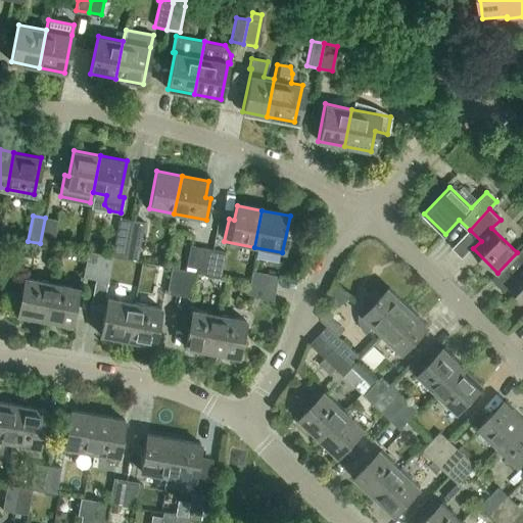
[(45,218),(40,243),(52,245),(57,221),(45,218)]
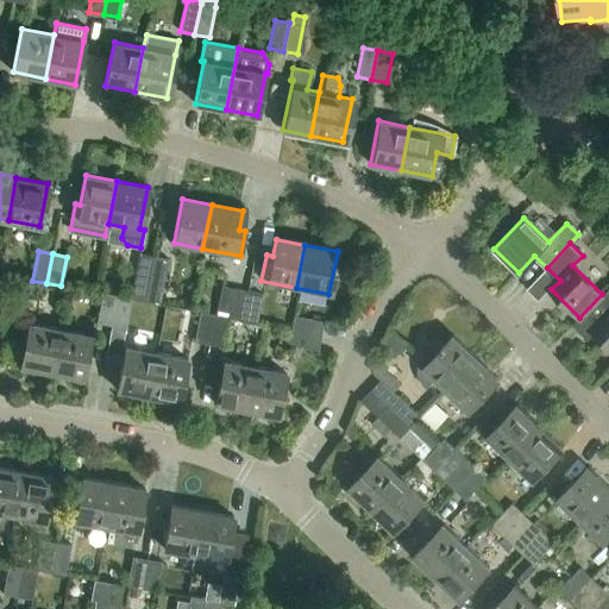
[(143,302),(152,256),(138,253),(130,299),(143,302)]
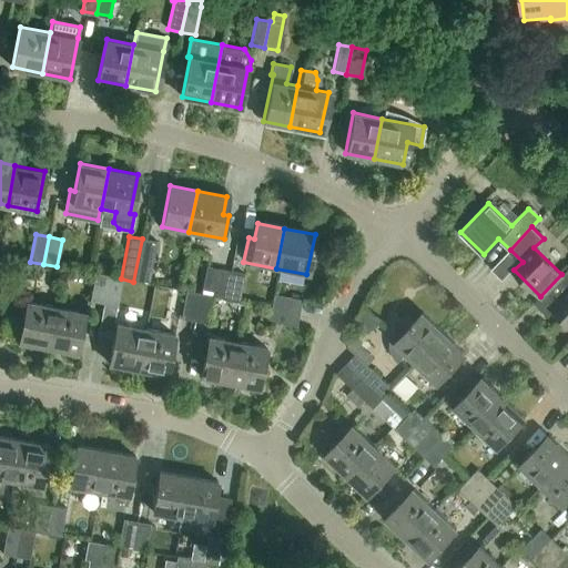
[(150,269),(155,241),(142,239),(133,282),(146,284),(150,269)]
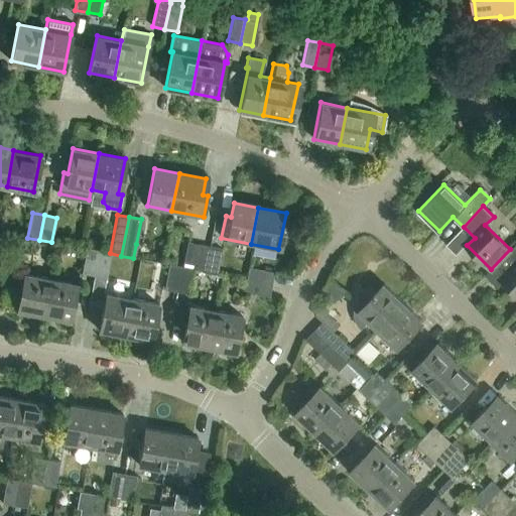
[(203,273),(209,246),(185,242),(181,263),(192,265),(191,270),(194,271),(203,273)]
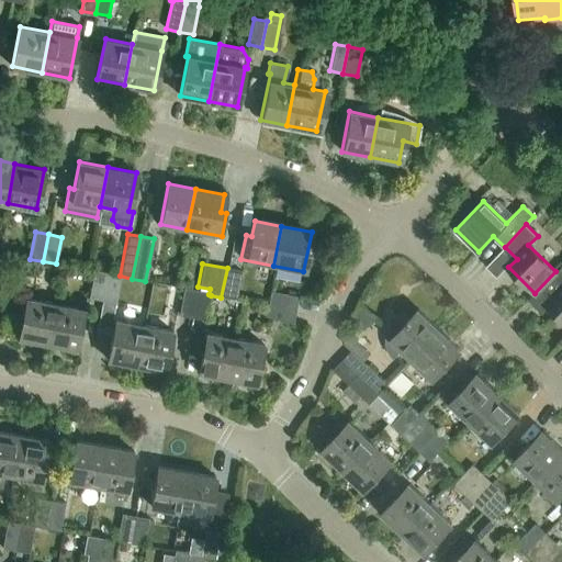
[(561,318),(561,265),(555,271),(535,293),(528,299),(530,301),(531,300),(541,310),(547,304),(561,318)]
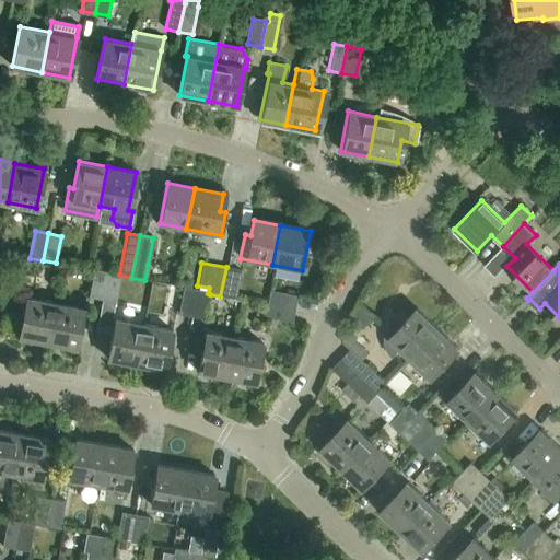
[(226,267),(220,296),(232,299),(237,269),(226,267)]
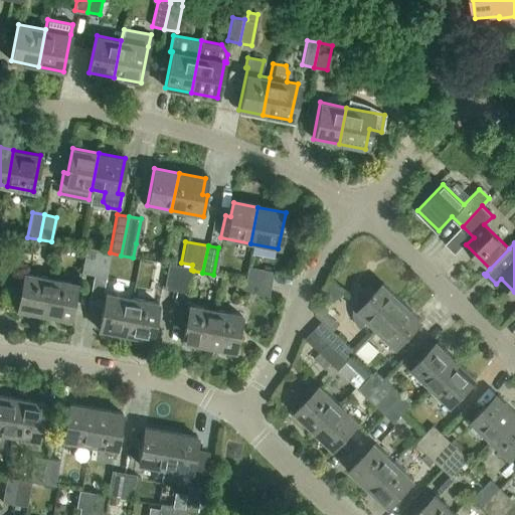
[(94,275),(98,250),(87,248),(82,273),(94,275)]
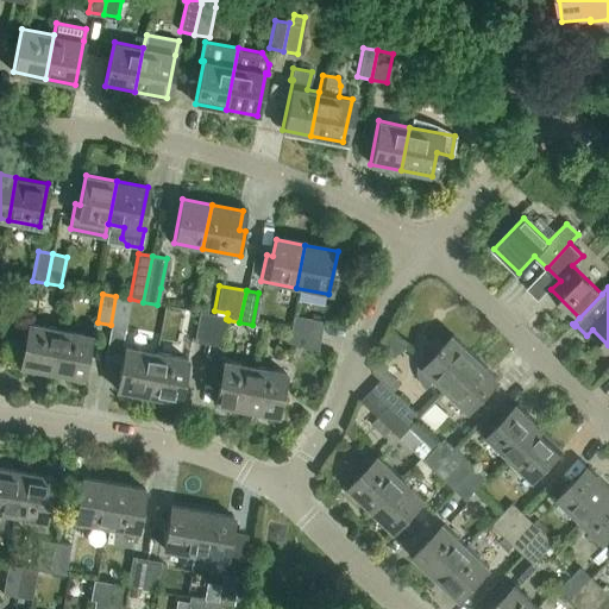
[(115,296),(111,325),(124,327),(129,299),(115,296)]
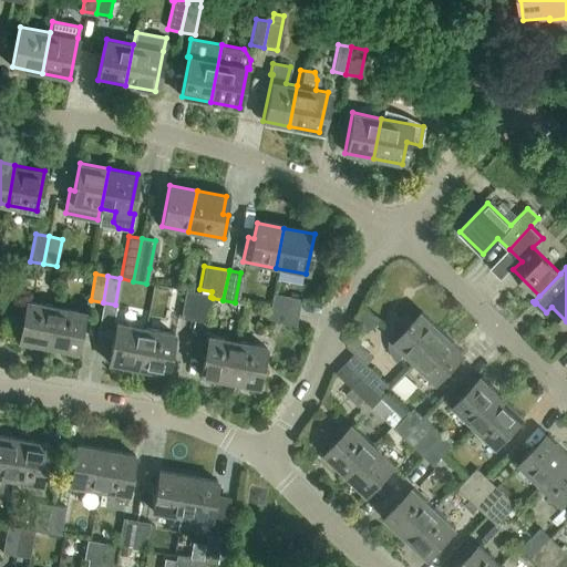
[(195,321),(199,295),(199,294),(187,291),(182,319),(195,321)]
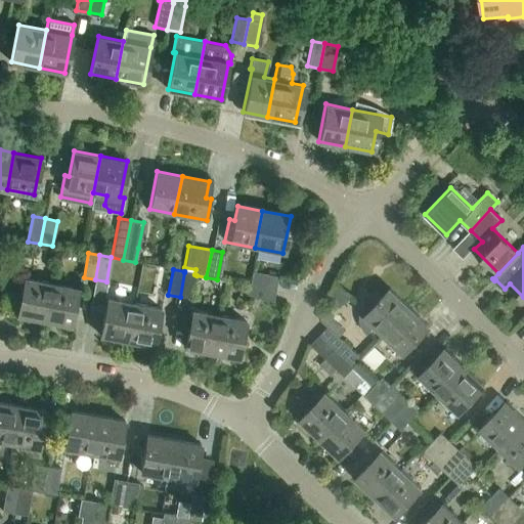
[(197,275),(194,274),(184,272),(180,297),(180,298),(191,300),(197,275)]
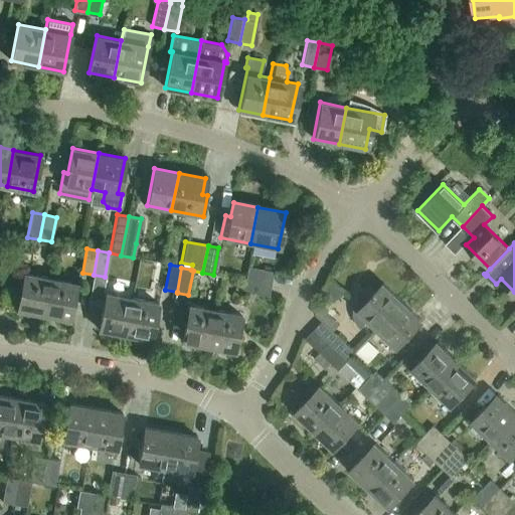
[(243,281),(269,285),(271,272),(245,268),(243,281)]
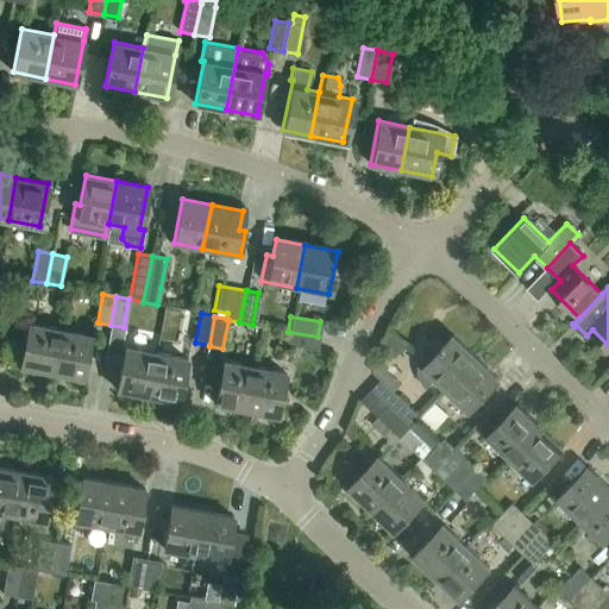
[(52,372),(60,330),(29,324),(22,368),(52,372)]
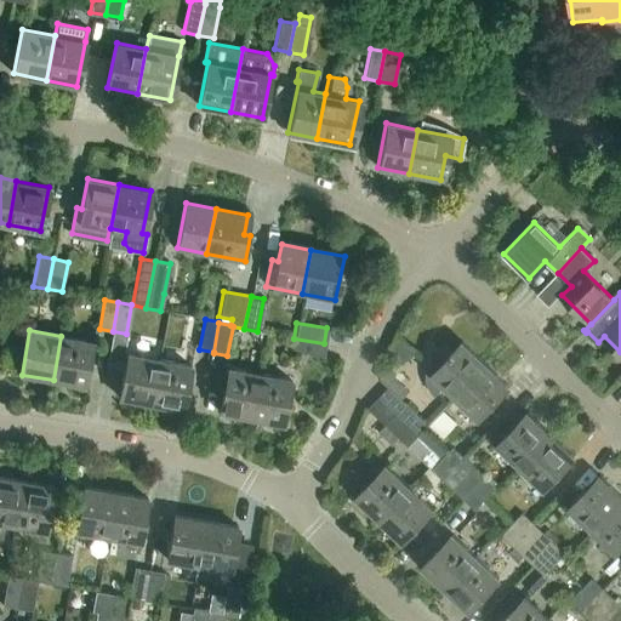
[(61,336),(53,380),(85,386),(93,342),(61,336)]
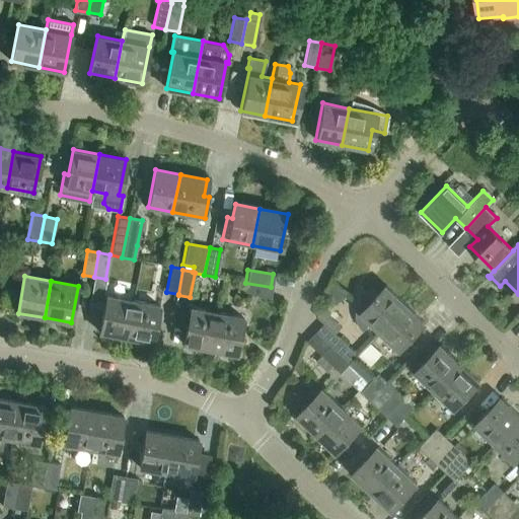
[(271,287),(245,283),(237,281),(235,292),(269,298),(271,287)]
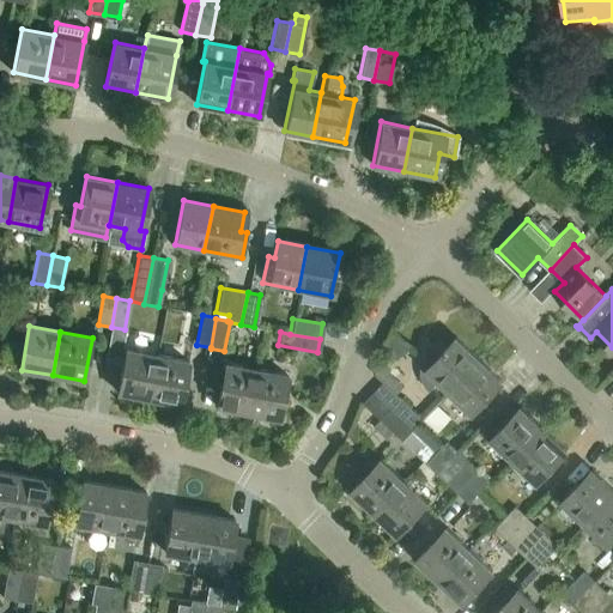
[(451,392),(481,359),(459,338),(445,351),(441,347),(437,349),(434,350),(430,353),(426,356),(424,360),(423,364),(422,368),(422,372),(422,377),(423,381),(425,386),(428,389),(431,392),(441,382),(451,392)]
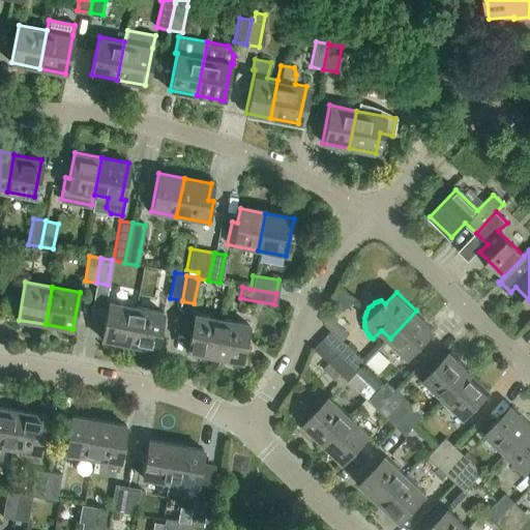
[(129,345),(137,307),(110,303),(102,340),(129,345)]
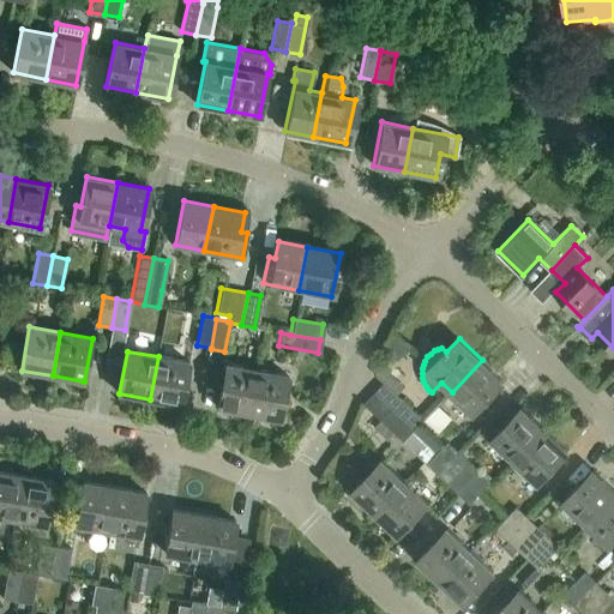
[(158,356),(150,399),(181,405),(190,362),(158,356)]
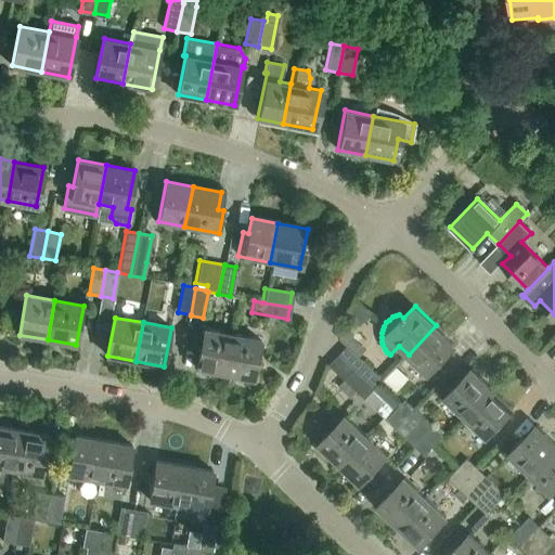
[(436,325),(409,355),(429,374),(456,345),(436,325)]
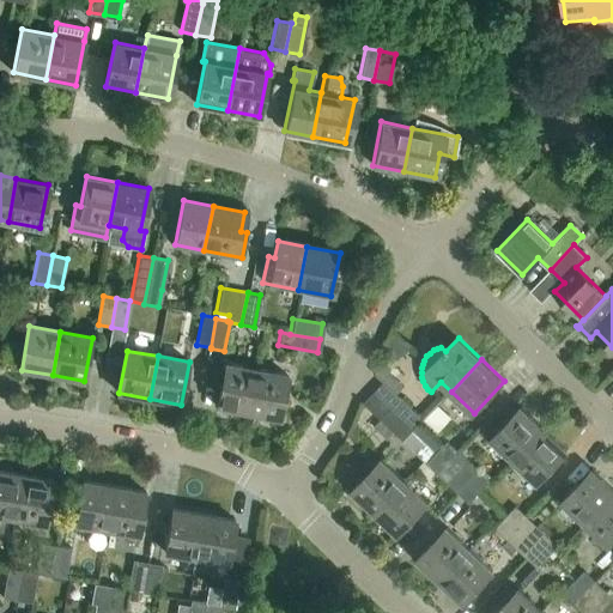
[(250,413),(259,370),(228,363),(219,406),(250,413)]
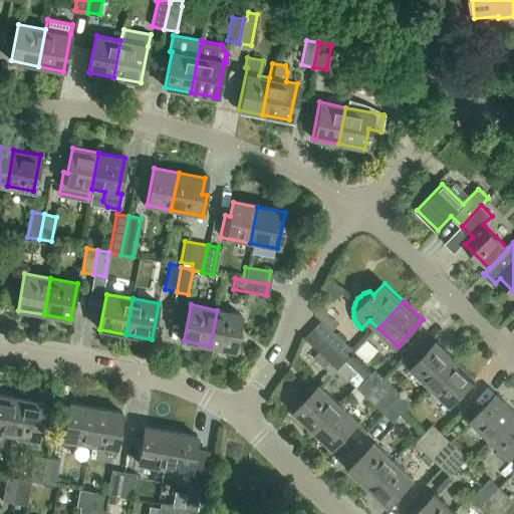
[(217,310),(210,346),(236,351),(243,316),(217,310)]
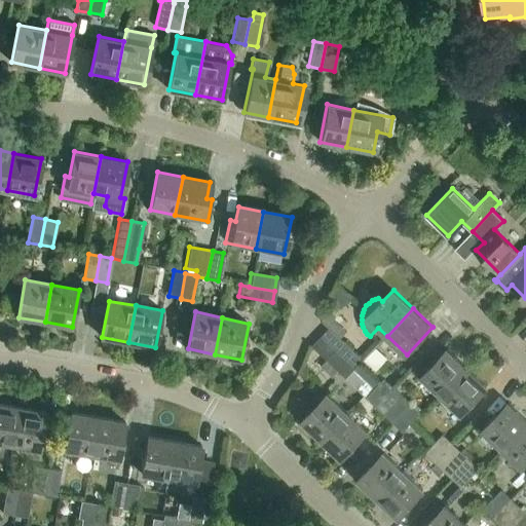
[(357,369),(360,366),(364,361),(328,327),(321,335),(357,369)]
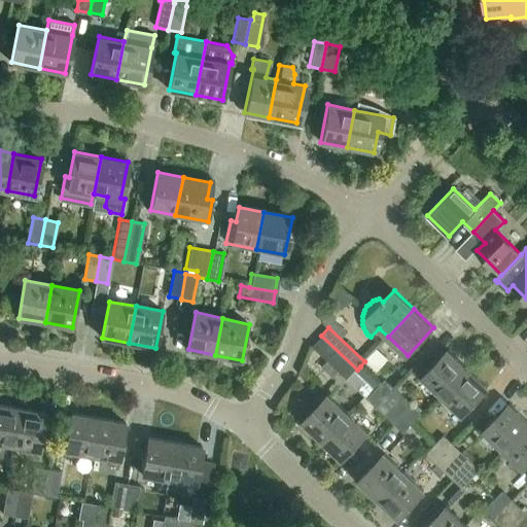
[(312,345),(348,379),(357,370),(321,336),(312,345)]
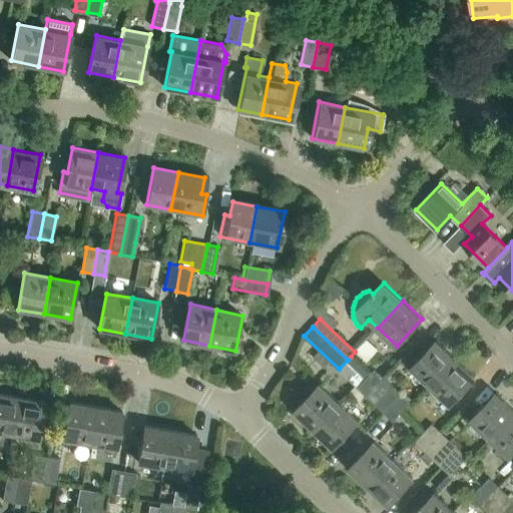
[(367,337),(358,348),(370,359),(380,348),(367,337)]
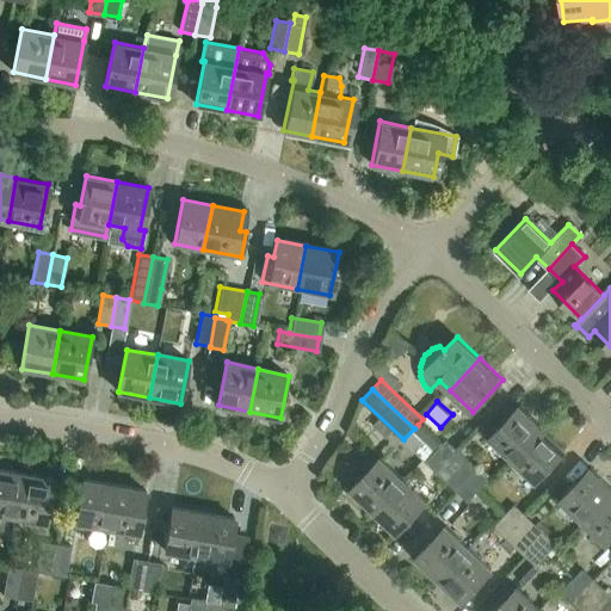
[(514,460),(544,427),(520,406),(491,437),(514,460)]
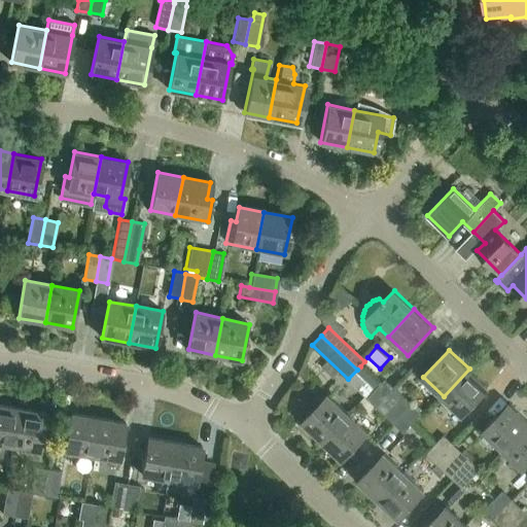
[(360,366),(357,370),(348,379),(369,398),(370,399),(382,387),(360,366)]
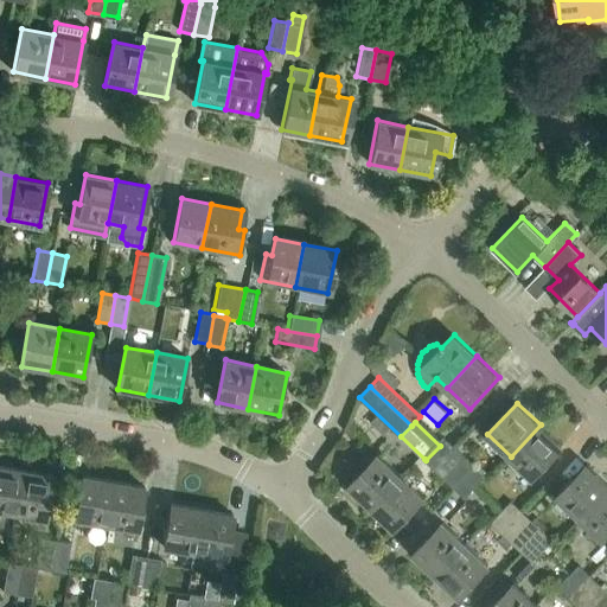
[(541,425),(511,457),(532,478),(562,446),(541,425)]
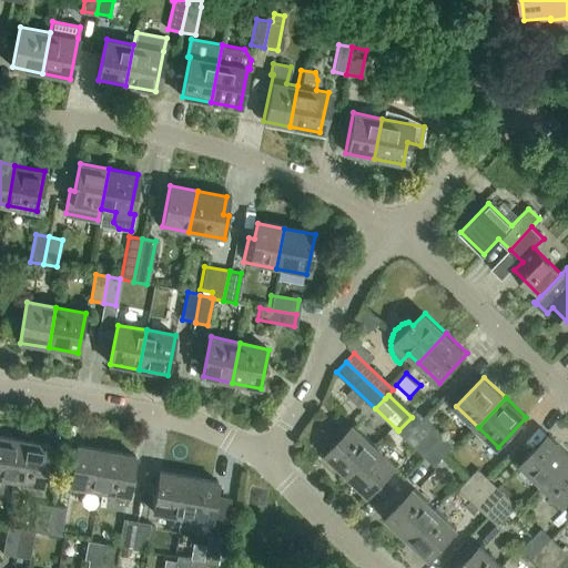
[(407,439),(426,419),(417,411),(412,417),(398,430),(397,430),(407,439)]
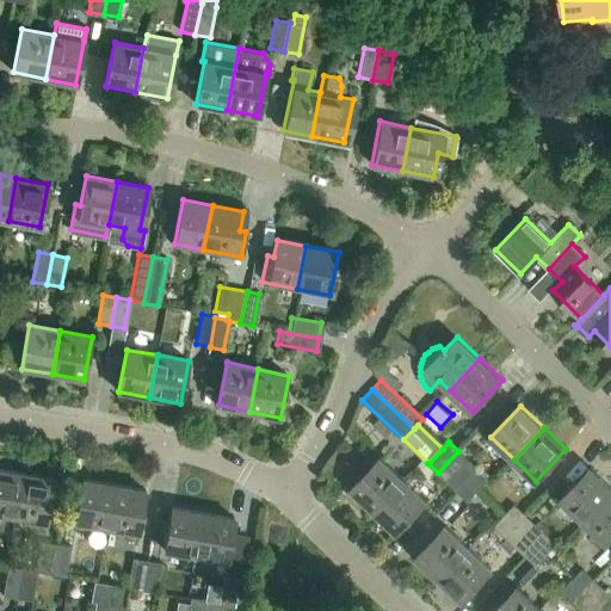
[(448,482),(468,461),(458,451),(438,473),(448,482)]
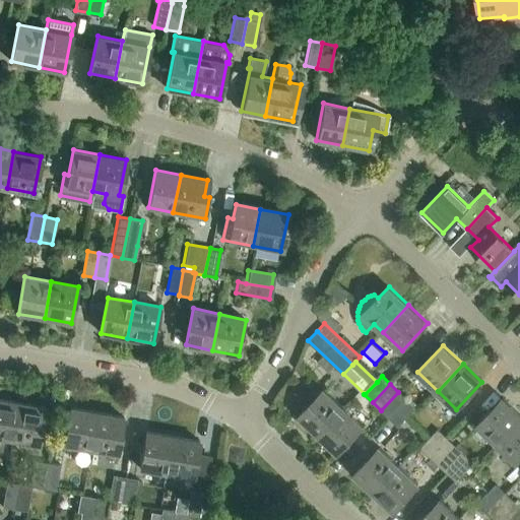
[(318,435),(344,408),(324,389),(299,416),(318,435)]
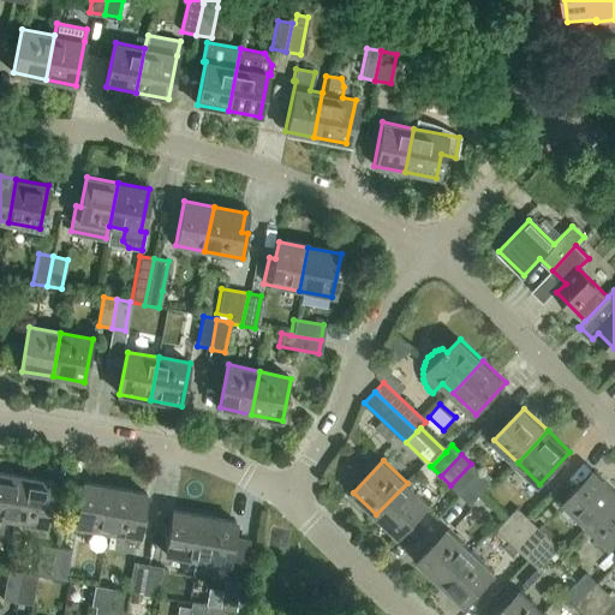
[(461,495),(482,473),(471,464),(451,485),(461,495)]
